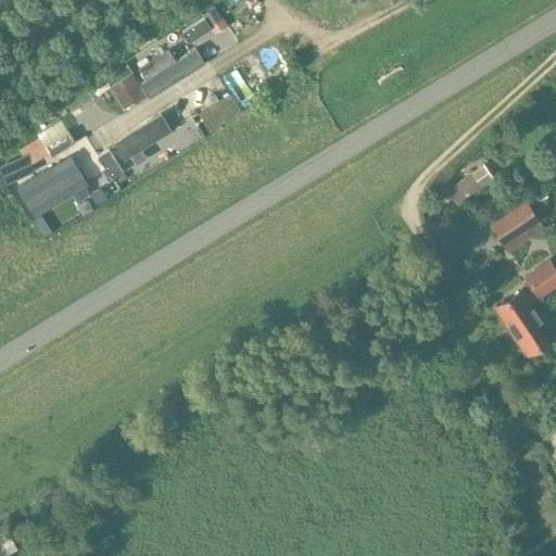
[(142,81),(150,95),(205,61),(196,46),(176,59),(168,47),(140,65),(147,78),(142,81)]
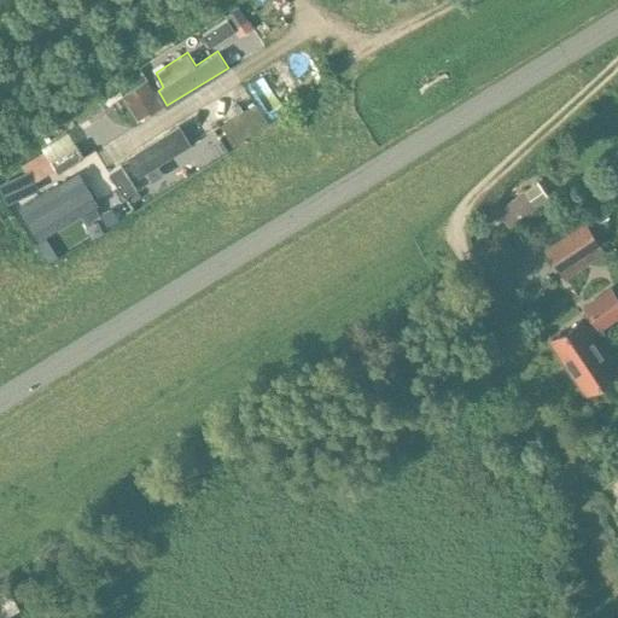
[(418,100),(449,82),(445,76),(439,80),(438,77),(435,80),(436,82),(424,88),(423,86),(419,88),(420,91),(414,93),(418,100)]
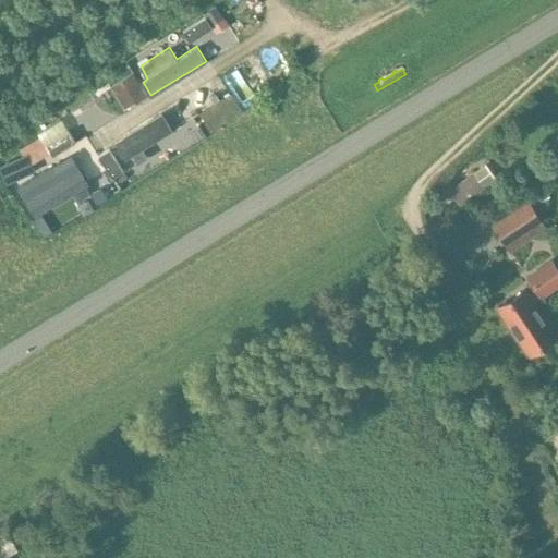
[(145,96),(134,74),(111,85),(122,108),(145,96)]
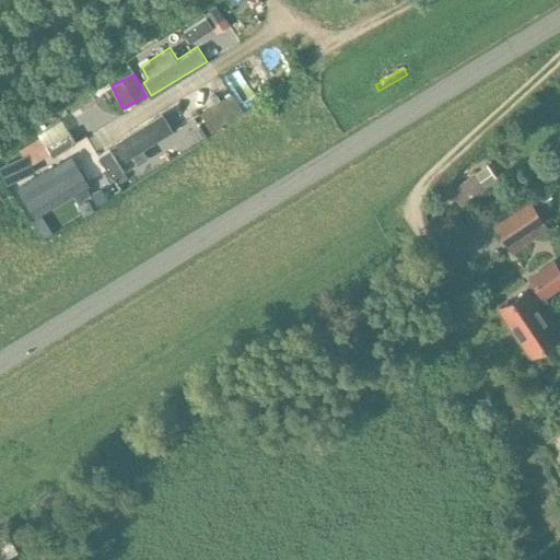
[(162,113),(116,142),(125,159),(174,130),(162,113)]
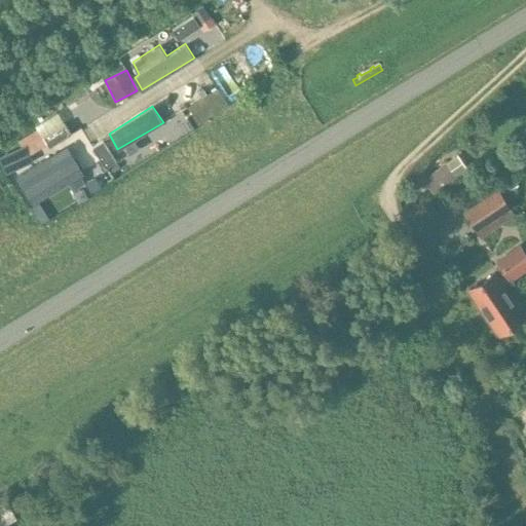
[(64,125),(43,139),(49,149),(70,136),(64,125)]
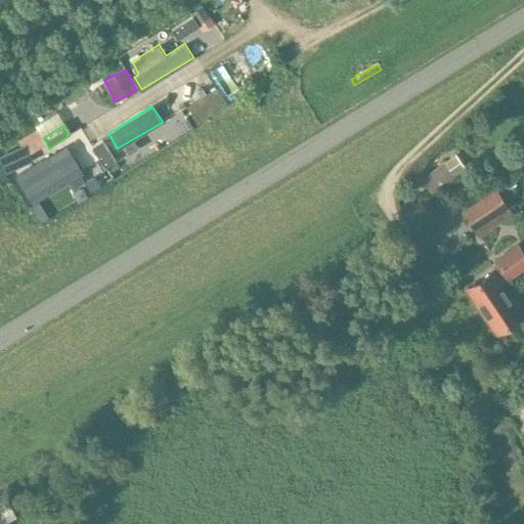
[(13,174),(38,216),(93,183),(69,141),(13,174)]
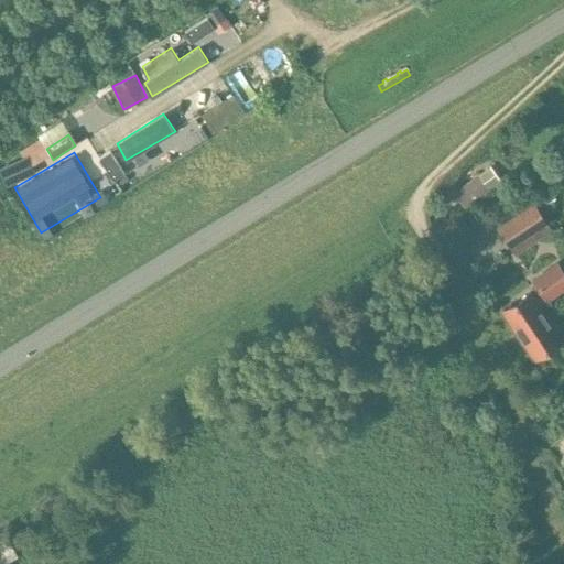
[(111,152),(100,159),(115,181),(126,174),(111,152)]
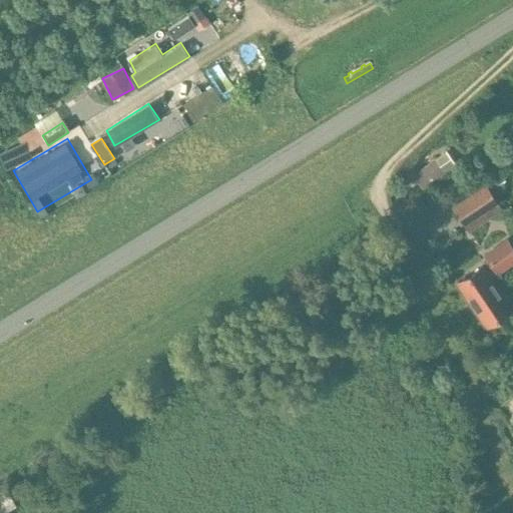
[(420,185),(456,164),(448,150),(412,171),(420,185)]
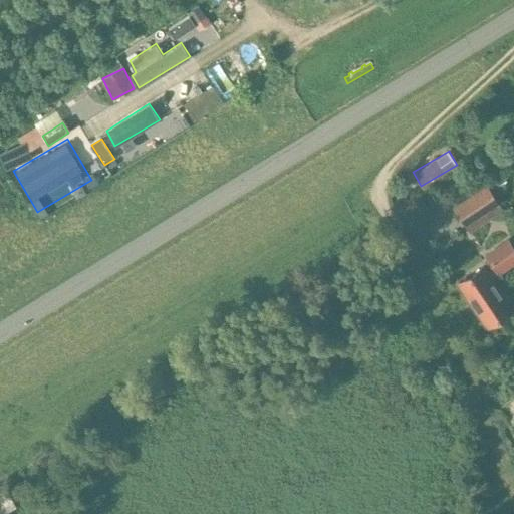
[(455,208),(466,225),(497,205),(486,188),(455,208)]
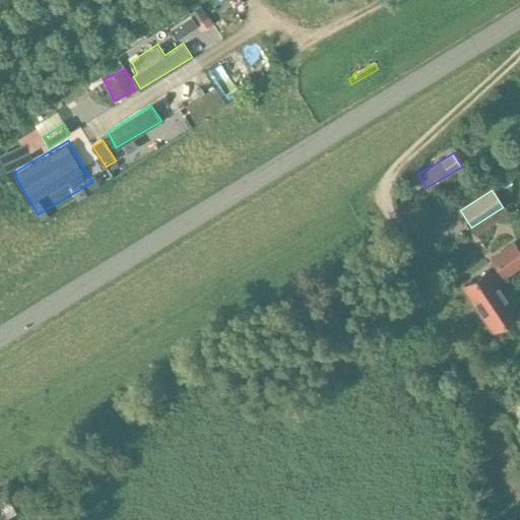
[(489,269),(463,287),(495,330),(519,311),(507,294),(514,287),(504,274),(519,262),(519,252),(513,243),(492,258),(497,265),(490,269),(489,269)]
